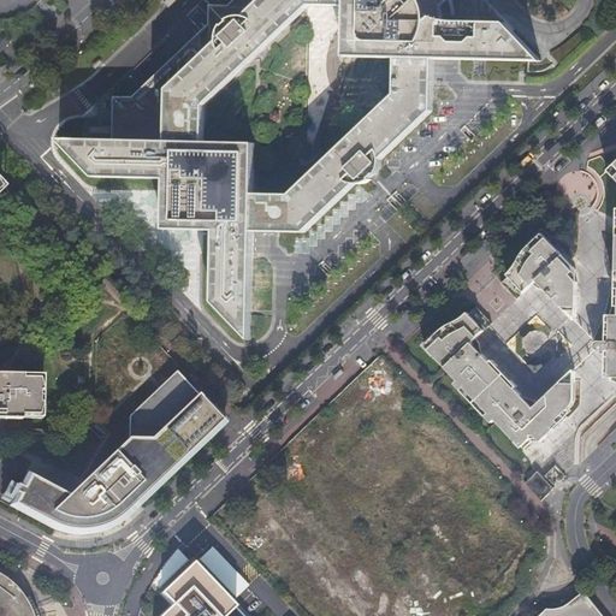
[(544,63),(509,27),(445,23),(422,0),(247,0),(159,84),(158,140),(111,138),(58,135),(98,177),(164,179),(164,229),(213,230),(215,300),(252,338),(253,230),(306,232),(355,185),(391,152),(433,112),(432,61),(544,63)]
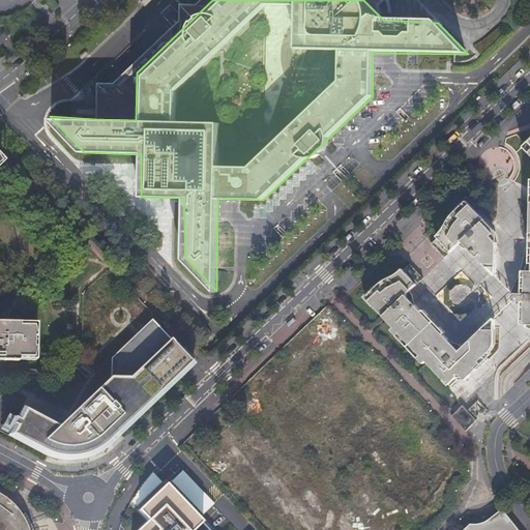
[(529,145),(525,151),(529,156),(529,275),(528,276),(527,298),(520,298),(519,299),(517,300),(516,301),(516,303),(516,305),(518,306),(520,307),(527,307),(526,329),(529,329),(529,145)]
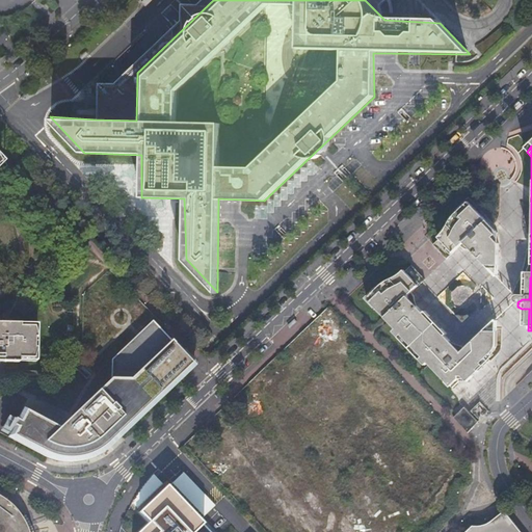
[(480,258),(478,260),(486,269),(501,268),(501,248),(497,243),(502,238),(471,206),(452,223),(450,225),(449,230),(448,234),(447,234),(440,240),(441,242),(435,248),(451,264),(464,250),(469,253),(472,249),(480,258)]
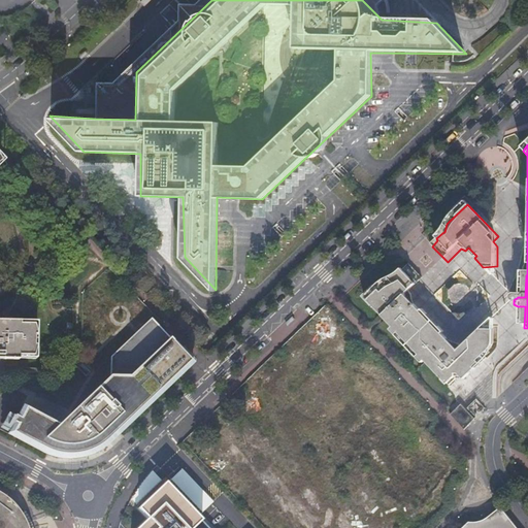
[(465,251),(474,258),(476,256),(468,248),(465,251)]
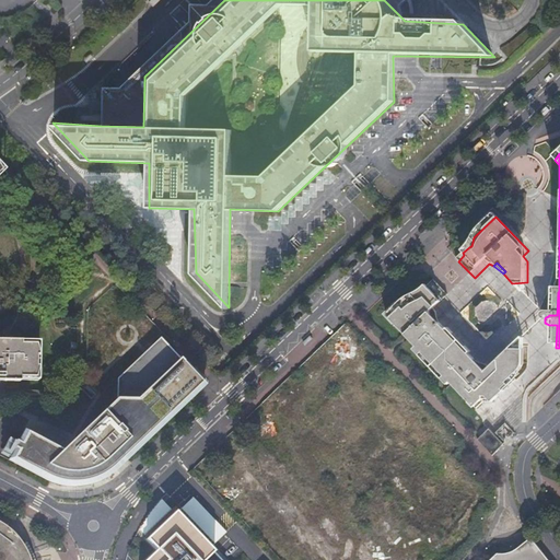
[(433,323),(438,319),(434,314),(451,300),(434,283),(420,294),(418,292),(389,317),(405,334),(411,340),(420,350),(418,352),(423,359),(427,357),(448,378),(445,382),(451,387),(453,386),(479,411),(487,405),(489,405),(493,399),(500,399),(502,407),(504,407),(533,374),(532,371),(527,370),(527,357),(506,351),(488,370),(482,368),(479,371),(473,363),(474,361),(468,356),(448,335),(443,329),(442,330),(433,323)]
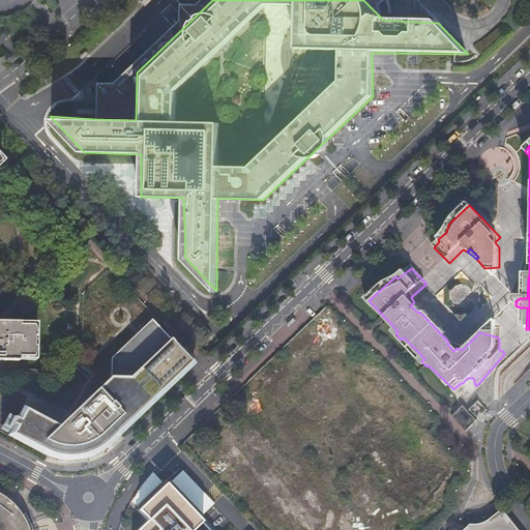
[(419,312),(414,302),(410,305),(418,313),(419,312)]
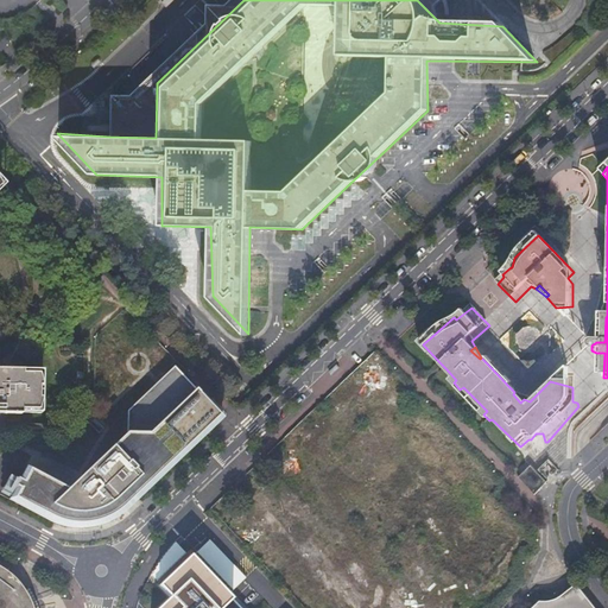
[(489,361),(487,363),(508,386),(511,382),(489,361)]
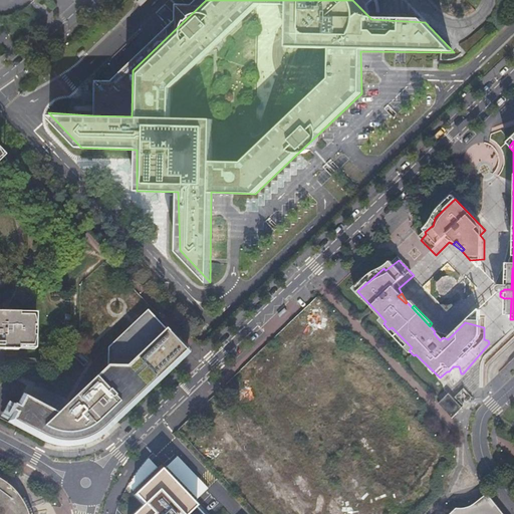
[(22,394),(18,403),(16,403),(15,403),(14,403),(12,404),(11,406),(11,407),(11,408),(11,409),(11,410),(11,411),(12,411),(12,412),(13,412),(9,420),(49,440),(52,441),(57,443),(59,443),(63,444),(68,444),(71,444),(77,444),(82,443),(85,442),(90,440),(93,439),(98,436),(100,435),(103,433),(105,431),(189,352),(147,309),(107,346),(107,365),(58,413),(22,394)]
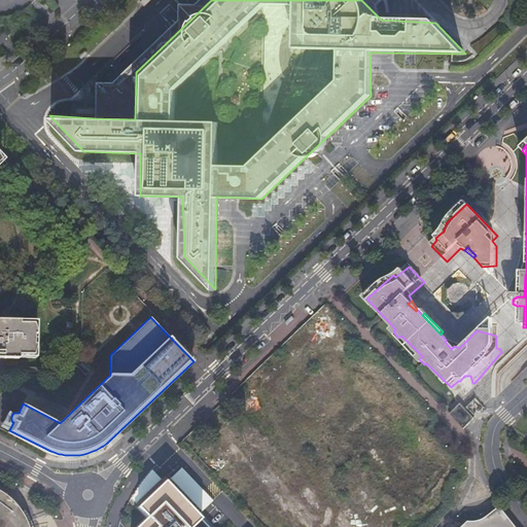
[(0,354),(3,355),(3,357),(20,358),(20,357),(20,354),(34,354),(36,345),(37,344),(37,342),(37,341),(37,335),(37,332),(37,331),(37,329),(35,323),(21,323),(20,320),(0,319),(0,354)]
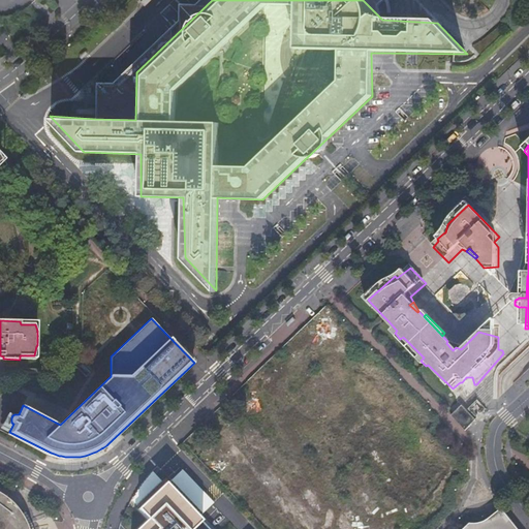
[(37,321),(20,321),(21,324),(35,324),(37,331),(37,321)]
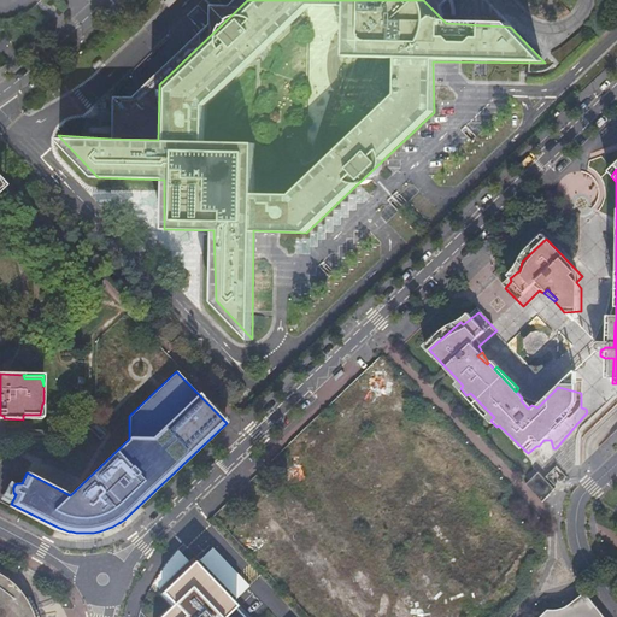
[(470,393),(466,395),(491,421),(494,417),(470,393)]
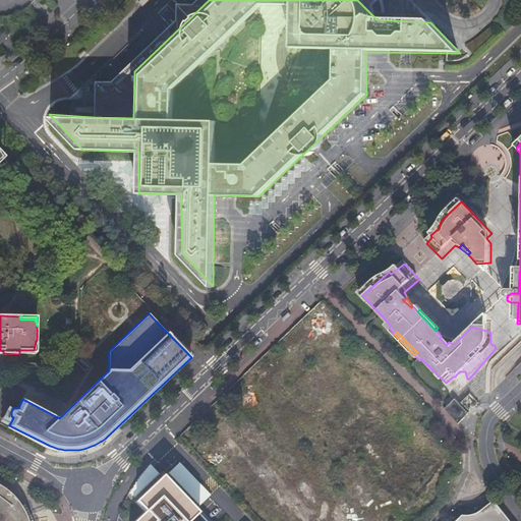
[(449,342),(441,336),(440,338),(446,345),(449,342)]
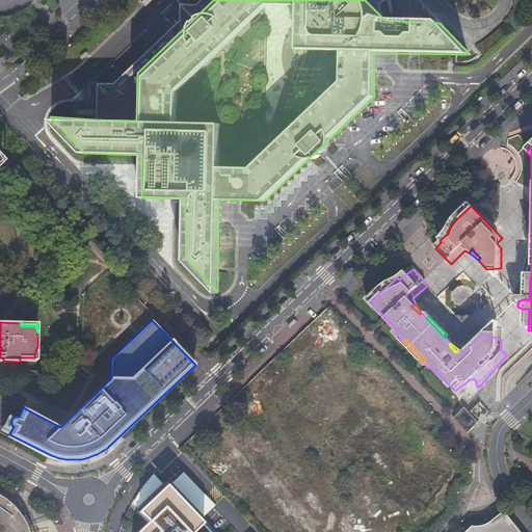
[(37,361),(36,348),(34,357),(20,357),(20,361),(37,361)]
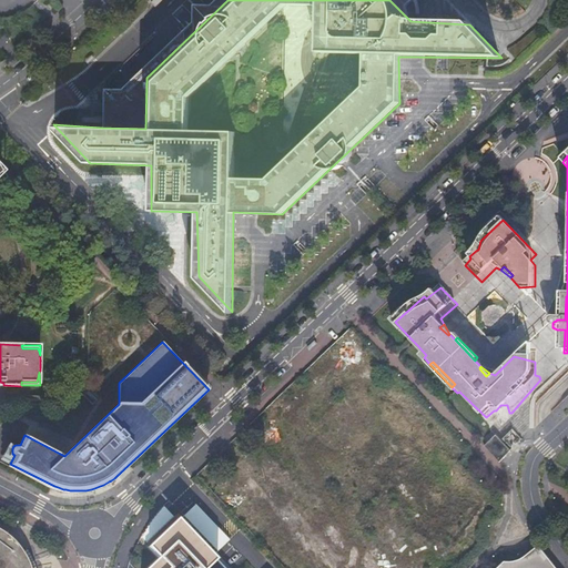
[(402,397),(389,384),(382,392),(394,405),(402,397)]
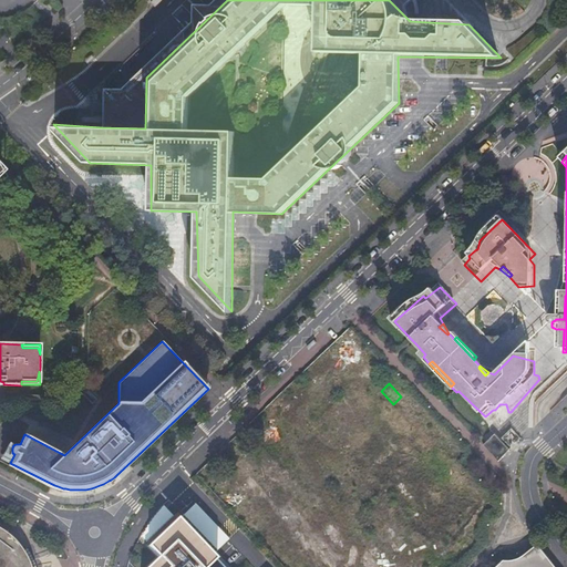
[(493,432),(481,443),(496,461),(508,449),(493,432)]
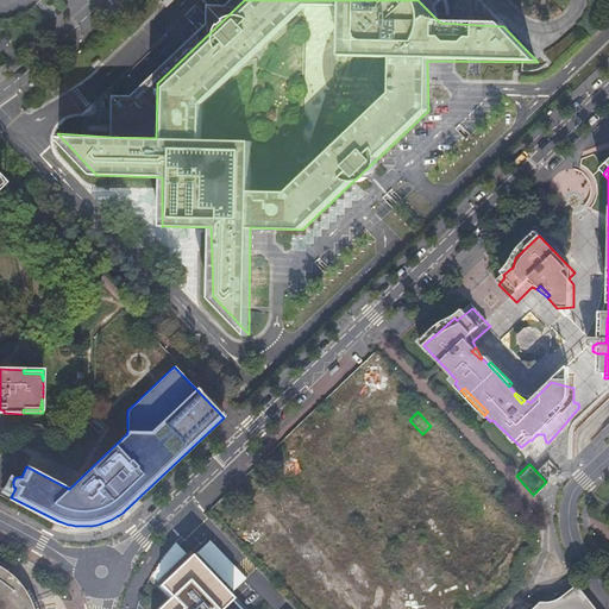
[(196,553),(233,591),(246,578),(209,540),(196,553)]
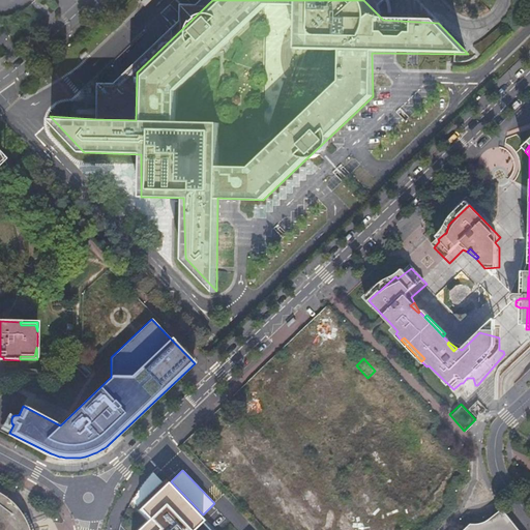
[(210,529),(166,483),(138,510),(147,521),(137,529),(210,529)]
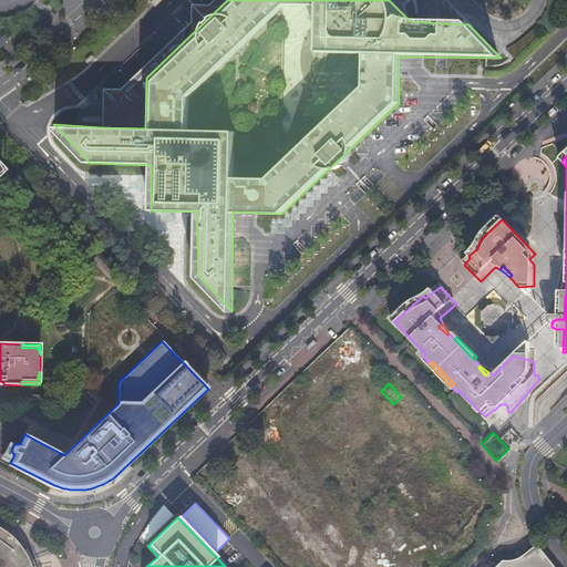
[(0,566),(32,566),(32,565),(26,552),(20,544),(13,537),(6,531),(0,527),(0,566)]
